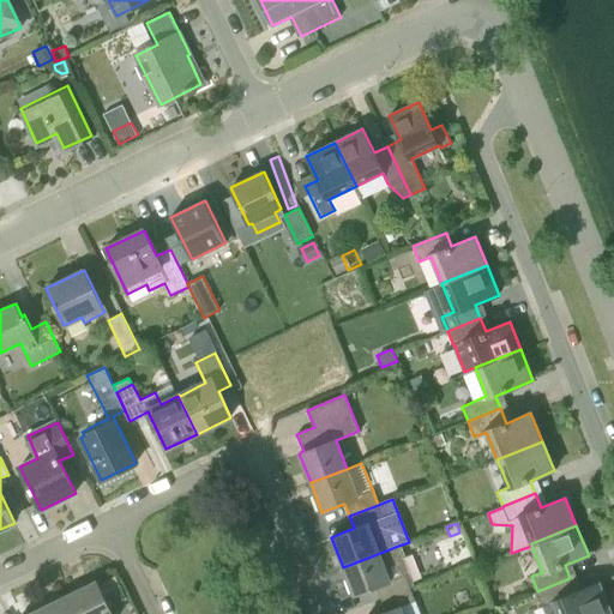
[(398,546),(380,553),(343,567),(354,595),(377,587),(381,600),(410,588),(405,576),(409,575),(398,546)]
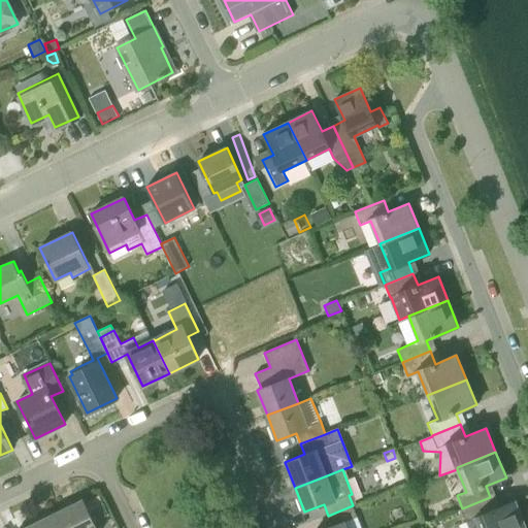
[(494,508),(490,497),(462,508),(466,520),(476,516),(481,527),(516,527),(525,525),(516,501),(494,508)]
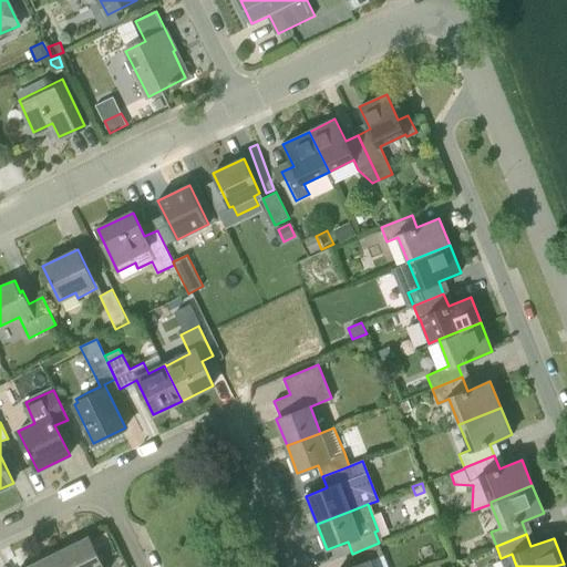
[(105,566),(90,536),(65,548),(74,566),(105,566)]
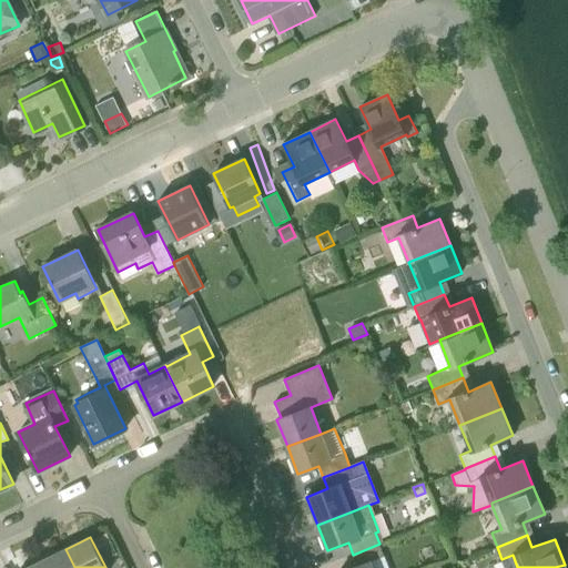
[(388,567),(379,544),(353,555),(357,566),(352,567),(388,567)]
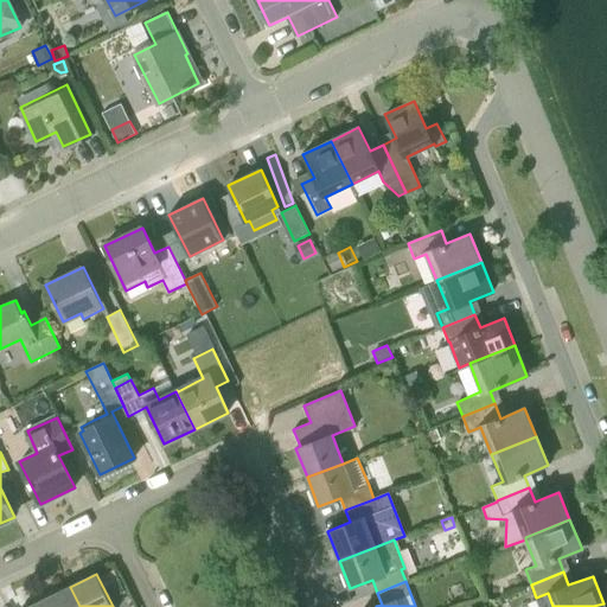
[(44,599),(48,606),(80,606),(70,587),(44,599)]
